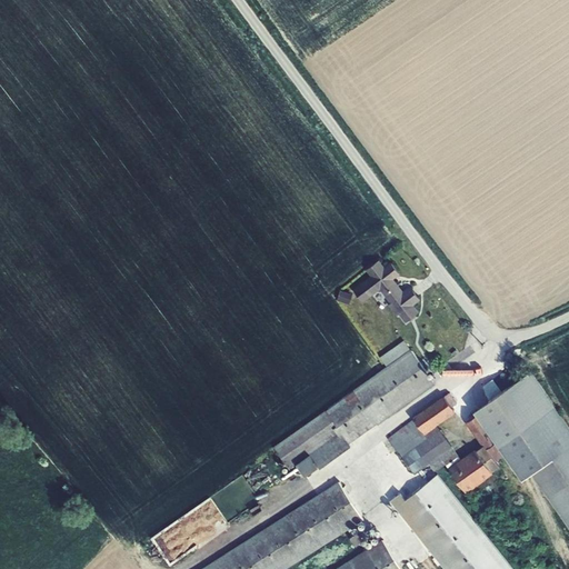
[(379,260),(366,269),(370,276),(353,289),(363,302),(380,289),(390,302),(389,305),(397,316),(399,313),(406,322),(419,312),(413,305),(420,299),(410,286),(403,291),(395,279),(400,275),(391,261),(385,267),(379,260)]
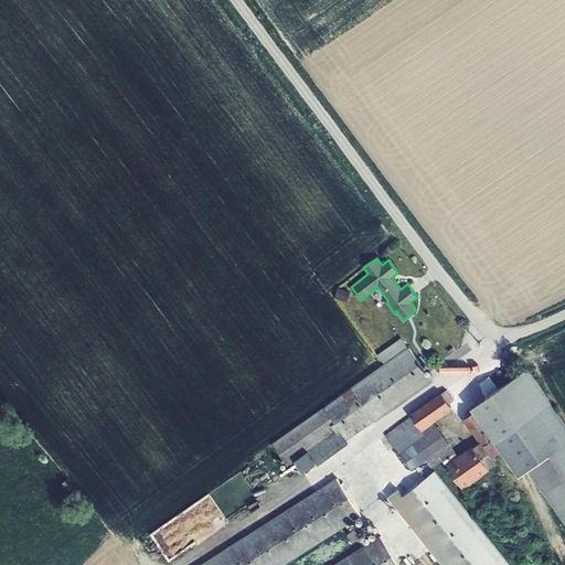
[(350,291),(338,288),(334,298),(348,301),(350,291)]
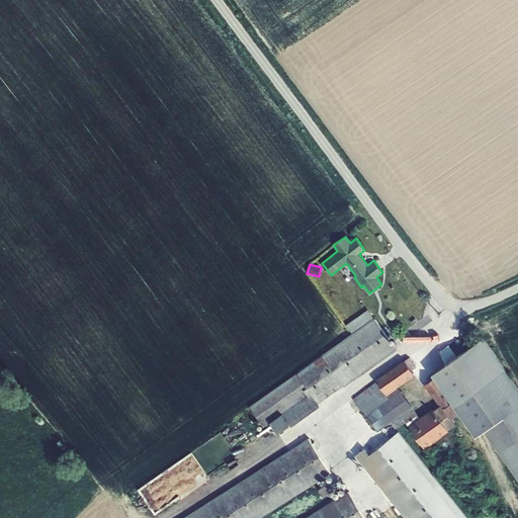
[(346,325),(351,333),(374,318),(368,310),(346,325)]
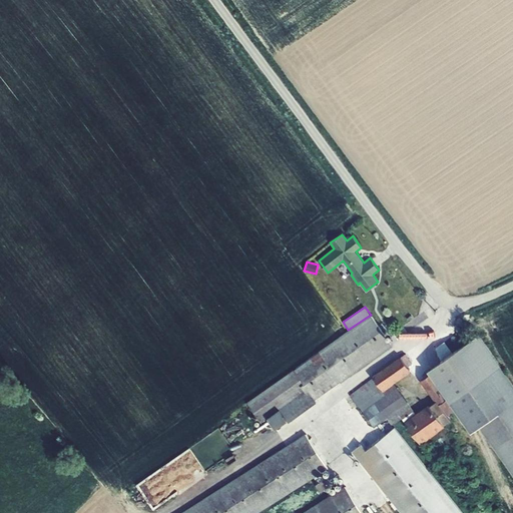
[(371,315),(348,330),(246,404),(261,423),(268,418),(275,429),(287,421),(289,423),(317,403),(315,400),(393,346),(384,333),(371,315)]
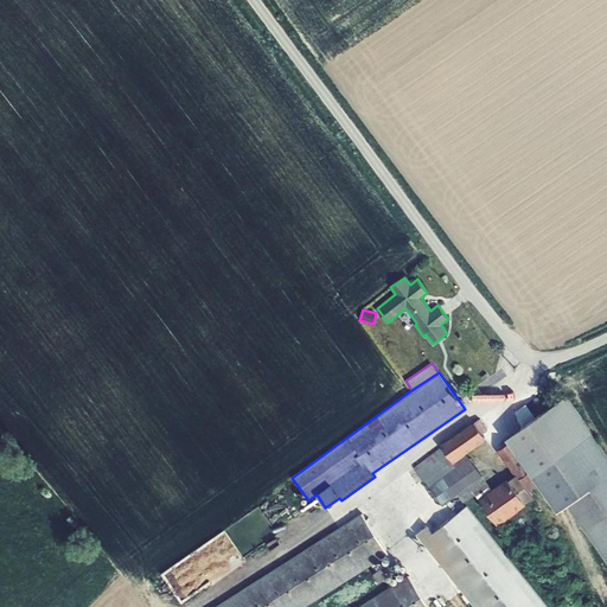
[(506,439),(509,442),(538,485),(557,512),(568,505),(606,561),(606,454),(566,396),(536,417),(522,427),(506,439)]
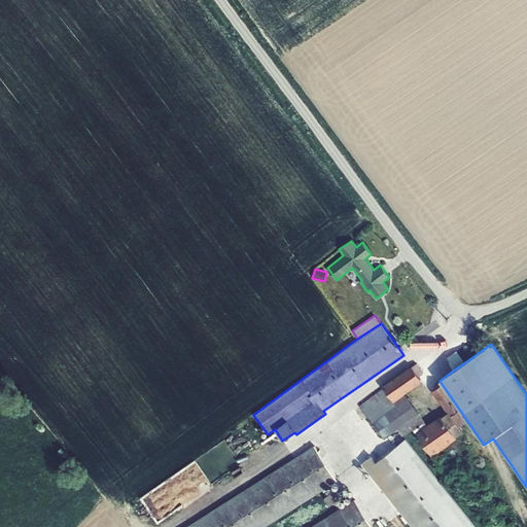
[(453,371),(465,362),(457,351),(448,357),(448,358),(451,366),(453,371)]
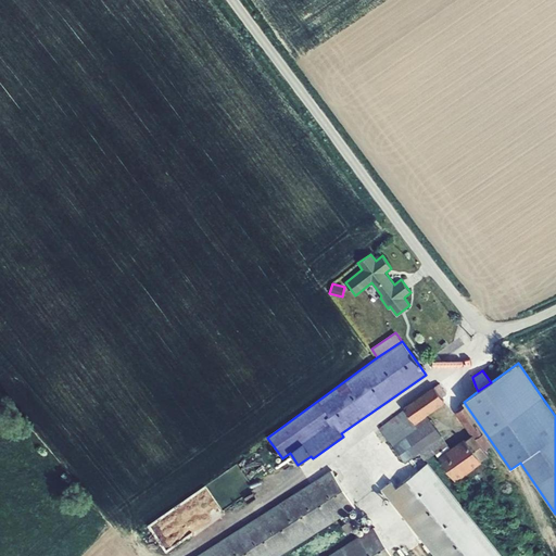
[(440,383),(434,387),(442,397),(447,393),(440,383)]
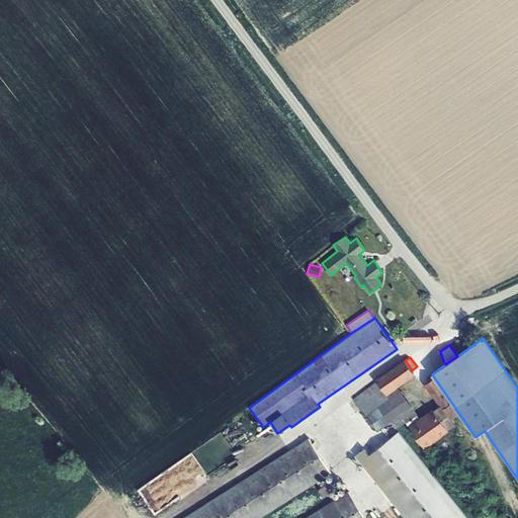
[(459,414),(434,377),(424,385),(439,406),(434,410),(433,408),(420,417),(398,386),(415,375),(412,370),(405,360),(404,360),(375,379),(376,381),(353,400),(361,411),(363,410),(377,431),(391,422),(396,429),(406,422),(425,449),(449,431),(448,429),(455,425),(451,420),(459,414)]
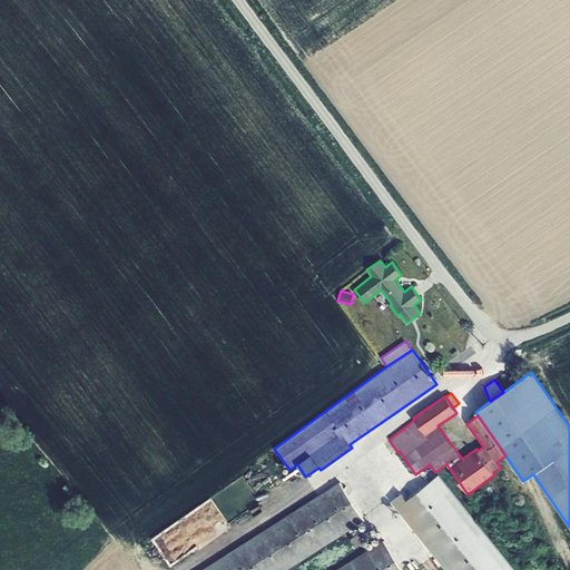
[(262,502),(243,475),(210,498),(228,524),(262,502)]
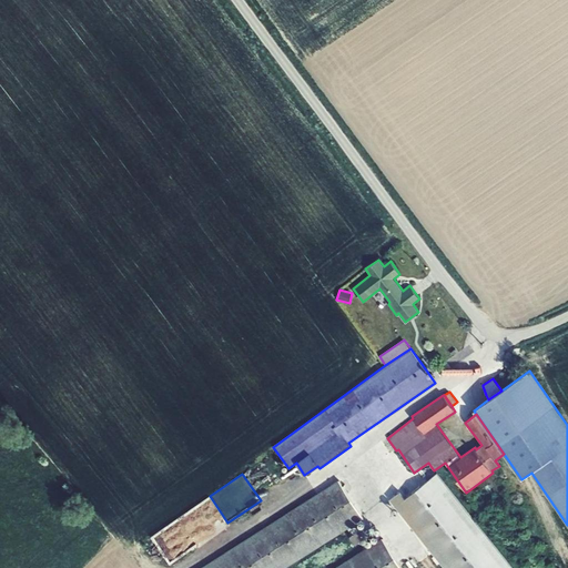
[(389,500),(443,567),(511,567),(436,474),(405,499),(399,492),(389,500)]
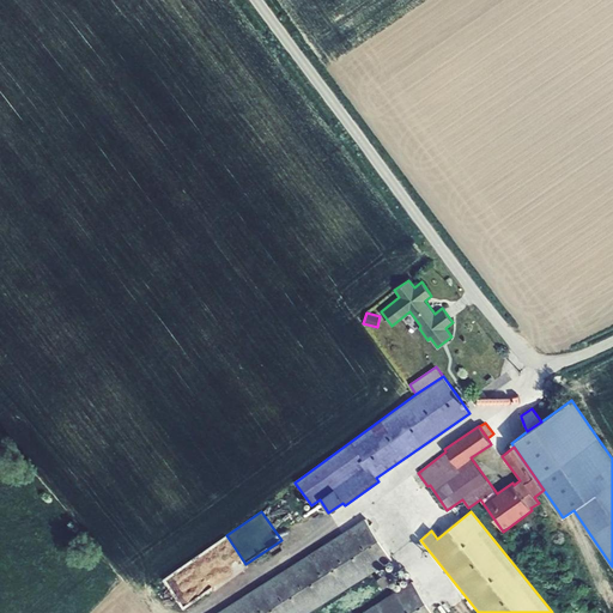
[(368,519),(219,612),(305,612),(392,558),(368,519)]
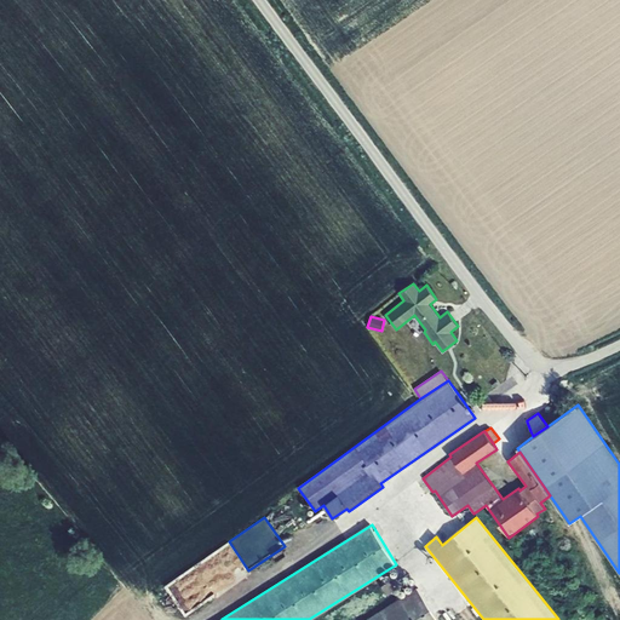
[(438,619),(418,587),(366,619),(438,619)]
